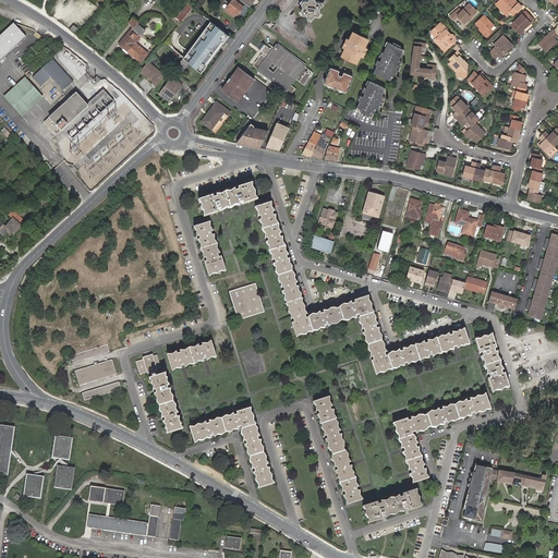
[(238,14),(243,7),(234,0),(232,0),(226,9),(231,13),(233,11),(238,14)]
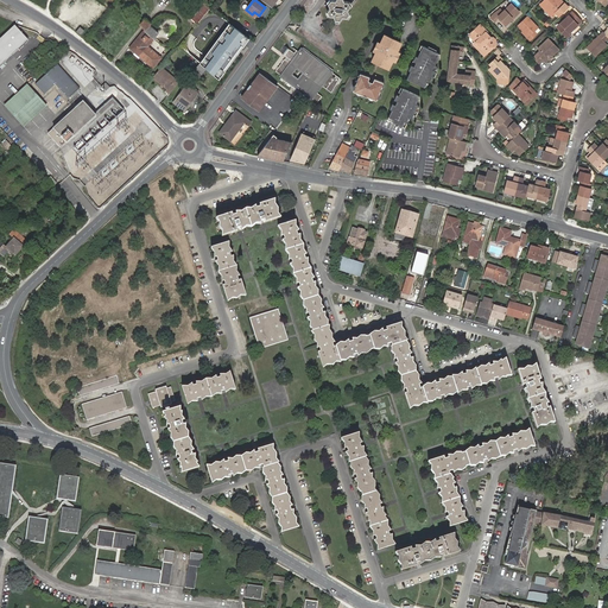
[(334,0),(330,7),(334,16),(334,17),(342,17),(347,10),(348,8),(343,0),(334,0)]
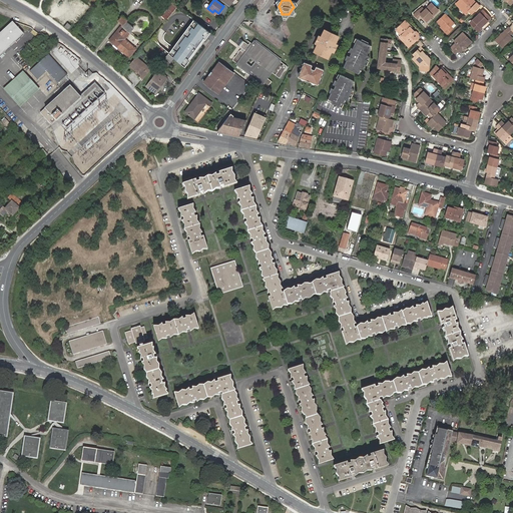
[(460,0),(456,4),(466,14),(469,10),(477,3),(474,0),(460,0)]
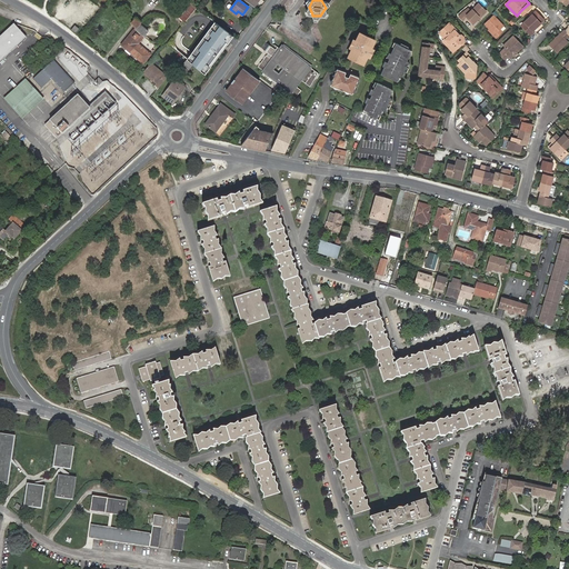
[(197,8),(192,3),(180,17),(186,21),(190,16),(197,8)]
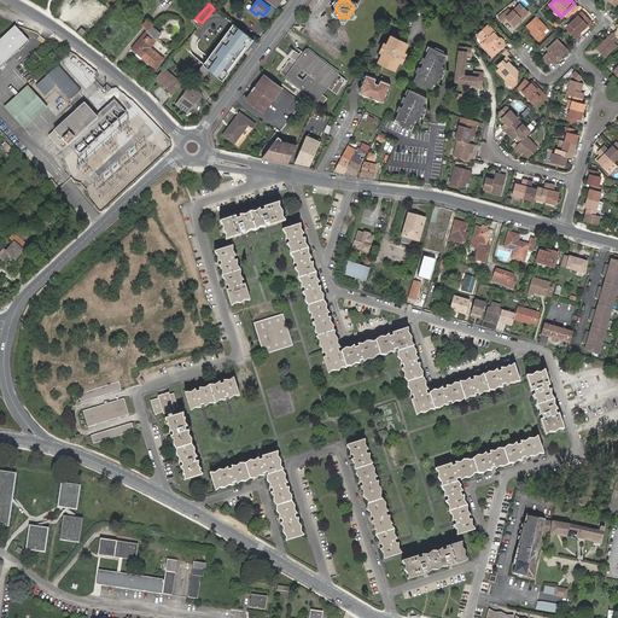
[(519,22),(522,19),(529,12),(520,4),(512,12),(509,9),(502,15),(514,27),(519,22)]
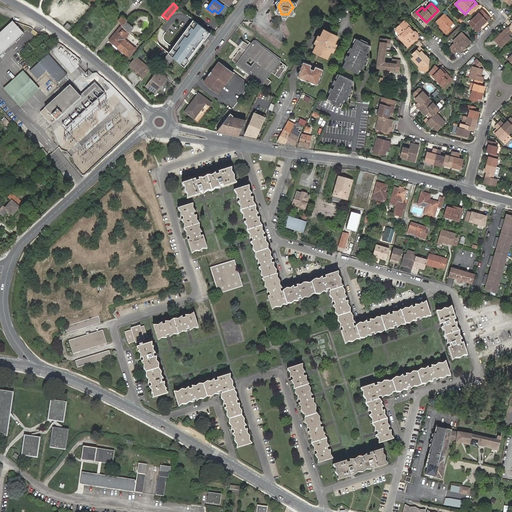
[(468,10),(471,14),(479,6),(476,3),(468,10)]
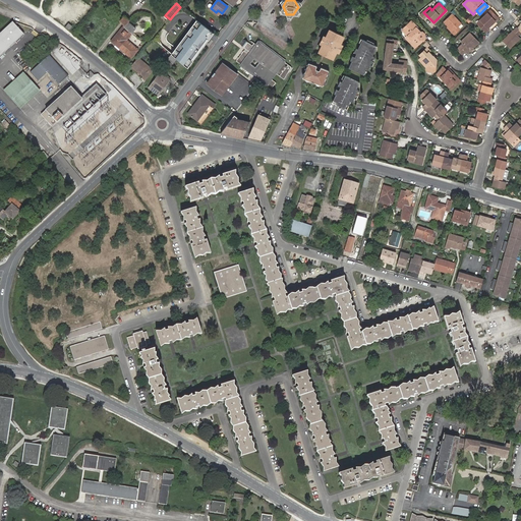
[(490,10),(479,20),(481,22),(478,25),(486,33),(489,30),(488,29),(499,18),(490,10)]
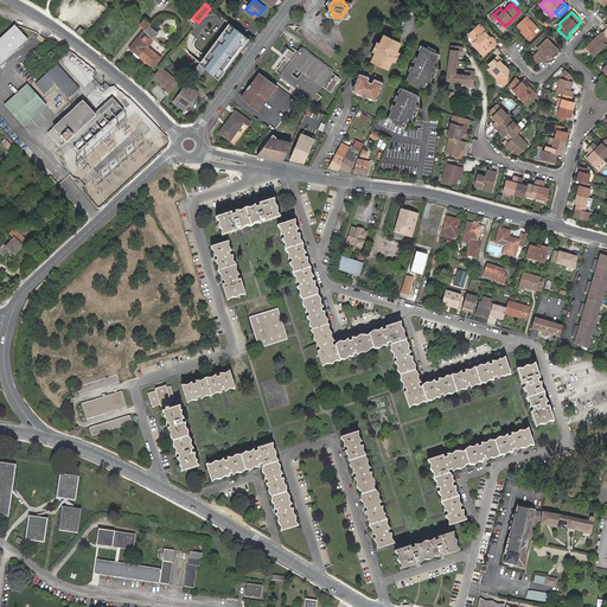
[(518,25),(523,30),(529,36),(528,37),(530,40),(537,33),(534,31),(537,27),(528,17),(518,25)]
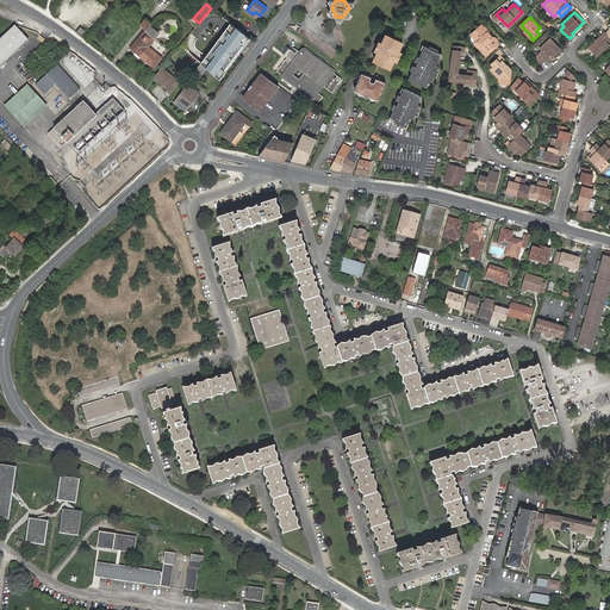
[(16,25),(0,39),(0,66),(29,39),(16,25)]
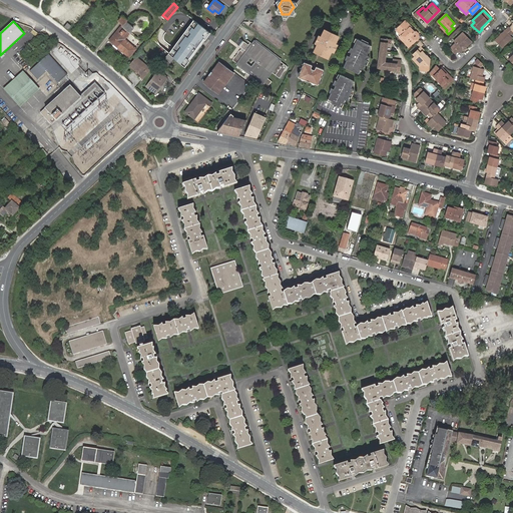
[(398,31),(402,35),(408,41),(408,42),(411,45),(417,40),(418,40),(419,34),(416,32),(414,31),(412,29),(412,30),(410,29),(411,28),(411,27),(405,21),(399,27),(400,28),(398,31)]
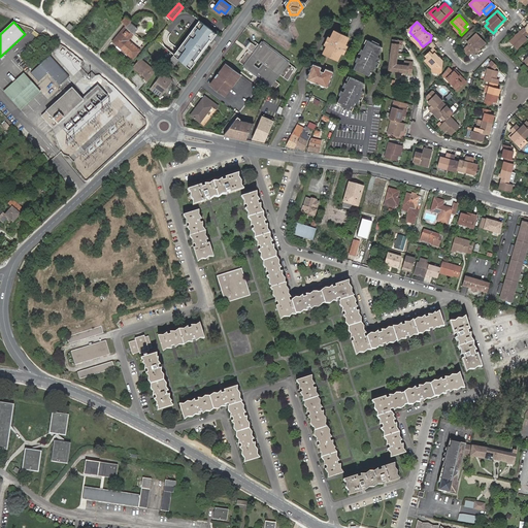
[(217,34),(201,23),(174,57),(190,68),(217,34)]
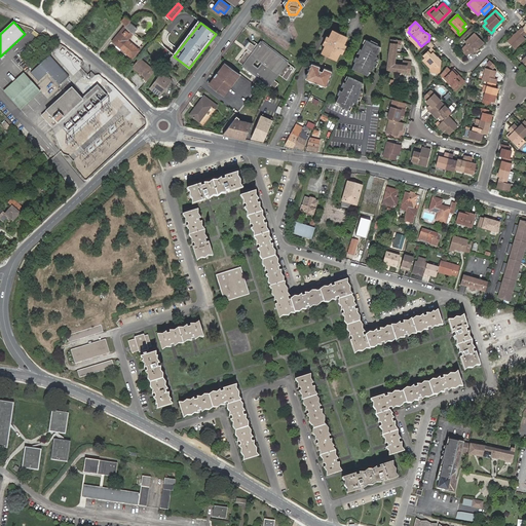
[(127,40),(134,32),(125,26),(113,40),(133,58),(139,49),(127,40)]
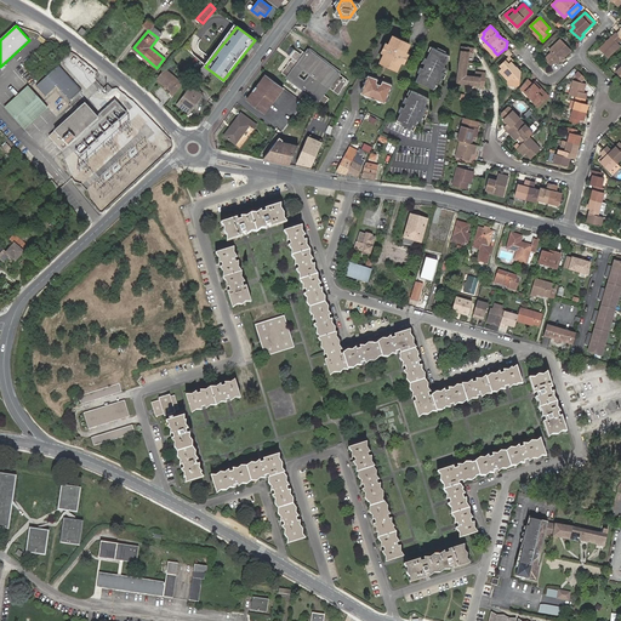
[(617,33),(600,49),(609,57),(620,45),(617,41),(620,38),(620,36),(617,33)]
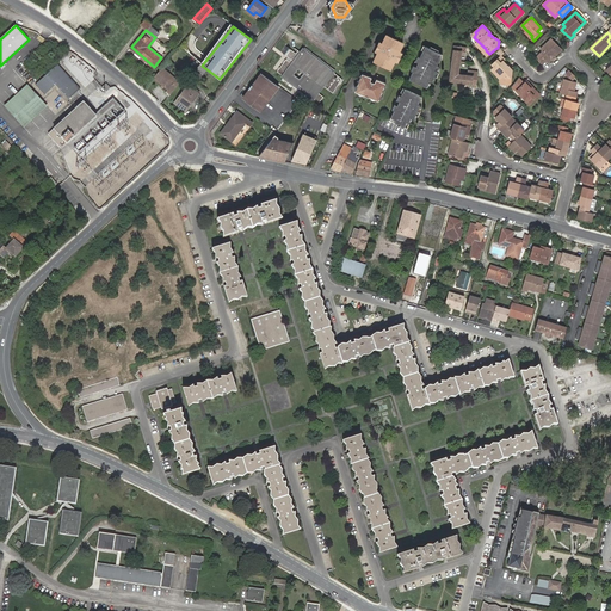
[(375,61),(377,62),(390,36),(388,35),(384,43),(380,53),(375,61)]
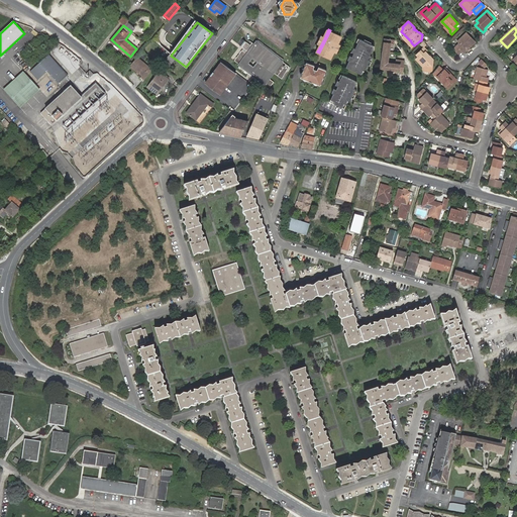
[(330,30),(319,53),(329,58),(332,54),(334,55),(335,52),(339,43),(341,39),(339,38),(340,35),(330,30)]
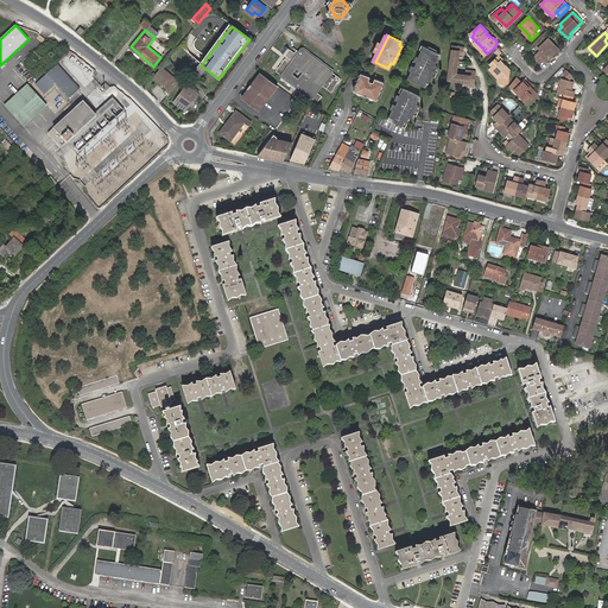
[(550,58),(553,55),(559,49),(549,38),(538,49),(540,51),(533,57),(540,64),(544,59),(546,62),(550,58)]
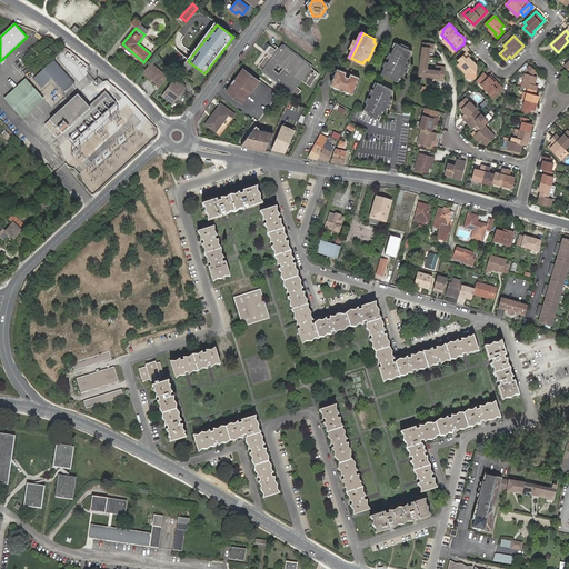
[(452,46),(446,39),(443,41),(455,51),(456,50),(452,47),(452,46)]
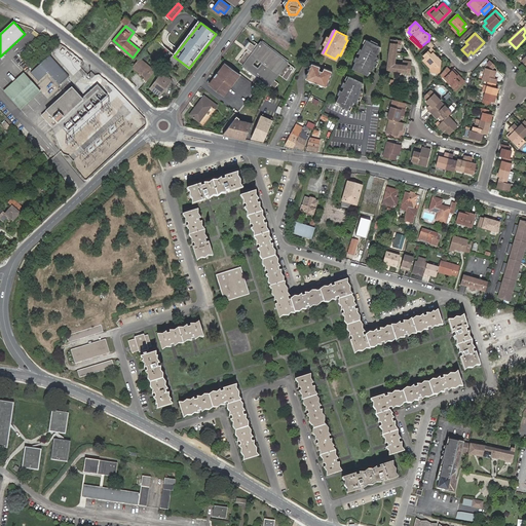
[(251,54),(249,53),(247,51),(247,52),(245,51),(242,54),(245,54),(241,59),(240,58),(238,60),(239,61),(239,62),(245,66),(247,63),(248,63),(242,69),(245,71),(246,69),(250,72),(249,74),(252,75),(253,74),(255,76),(254,77),(257,79),(258,78),(260,79),(259,81),(262,83),(263,81),(265,83),(264,85),(265,85),(269,80),(270,80),(268,83),(275,88),(278,82),(274,79),(278,73),(288,79),(292,72),(293,73),(296,68),(288,62),(289,61),(277,52),(279,51),(275,48),(273,49),(268,45),(269,43),(264,40),(264,42),(262,41),(259,45),(258,44),(256,46),(255,45),(247,39),(242,45),(251,51),(252,51),(251,54)]
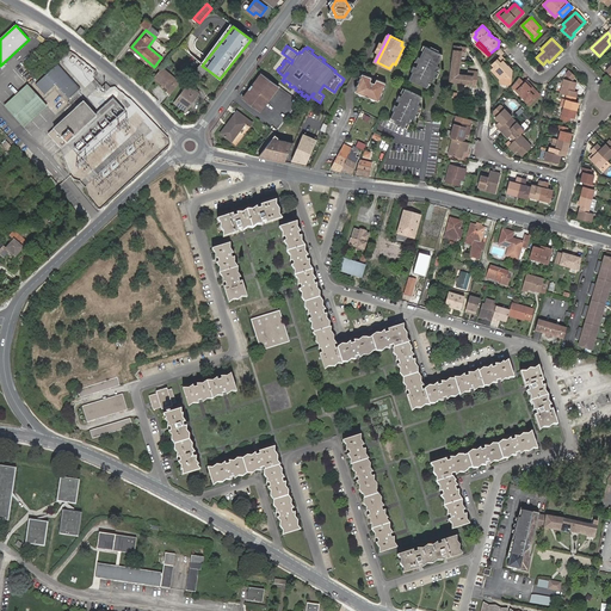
[(433,81),(433,80),(436,76),(430,74),(433,69),(438,72),(439,69),(440,67),(438,66),(444,54),(427,45),(421,57),(419,56),(412,71),(414,72),(411,79),(427,88),(431,80),(433,81)]
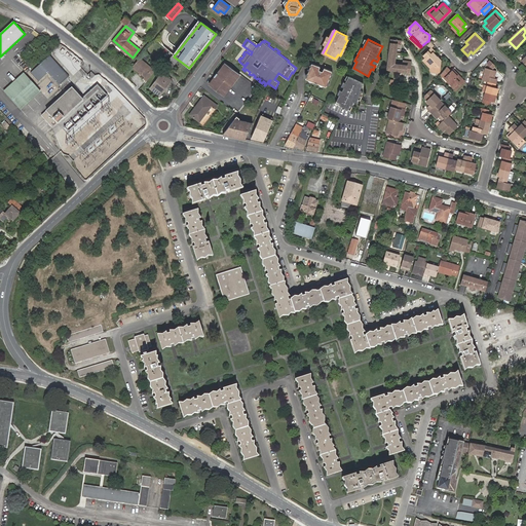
[(395,64),(397,45),(401,45),(402,40),(391,39),(387,70),(406,72),(406,74),(410,75),(412,62),(404,61),(403,65),(395,64)]
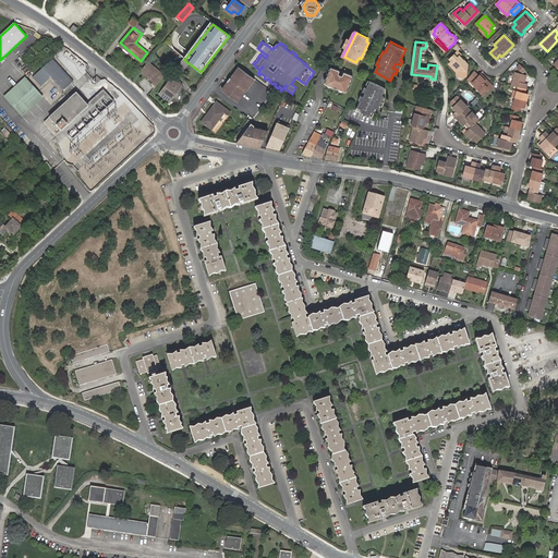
[(461,56),(458,51),(449,59),(452,62),(456,65),(458,68),(457,74),(462,75),(463,70),(466,71),(468,63),(462,63),(460,61),(463,59),(460,56),(461,56)]
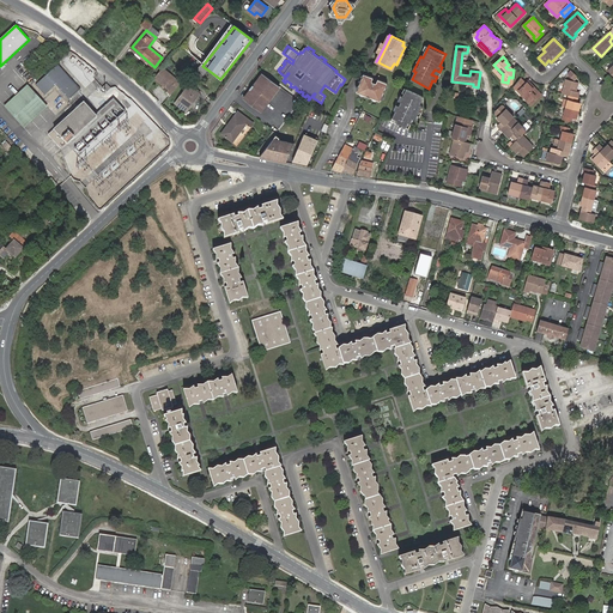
[(37,85),(47,95),(55,86),(68,101),(79,91),(58,66),(37,85)]
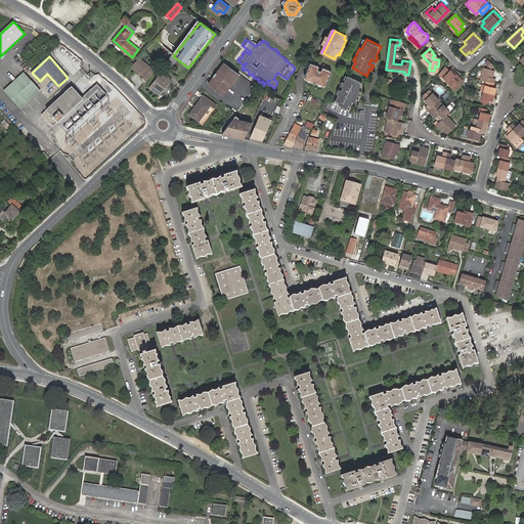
[(139,57),(132,66),(144,76),(142,78),(145,80),(155,70),(139,57)]
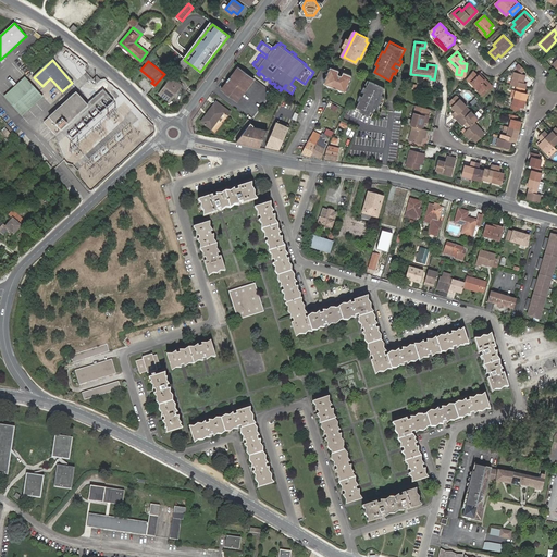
[(395,63),(392,67),(397,70),(395,73),(397,74),(399,71),(400,69),(401,66),(403,63),(400,63),(399,65),(395,63)]
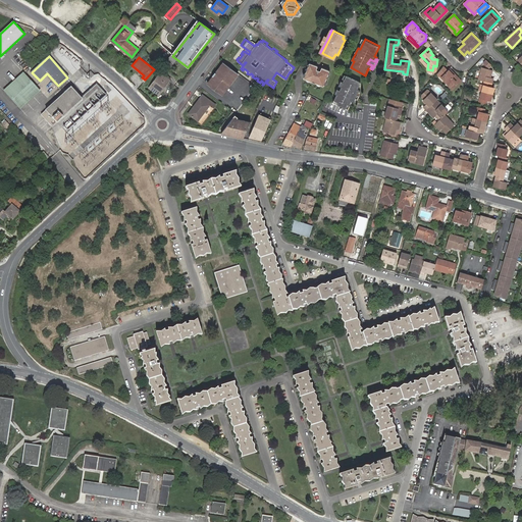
[(487,59),(484,62),(489,67),(492,64),(487,59)]
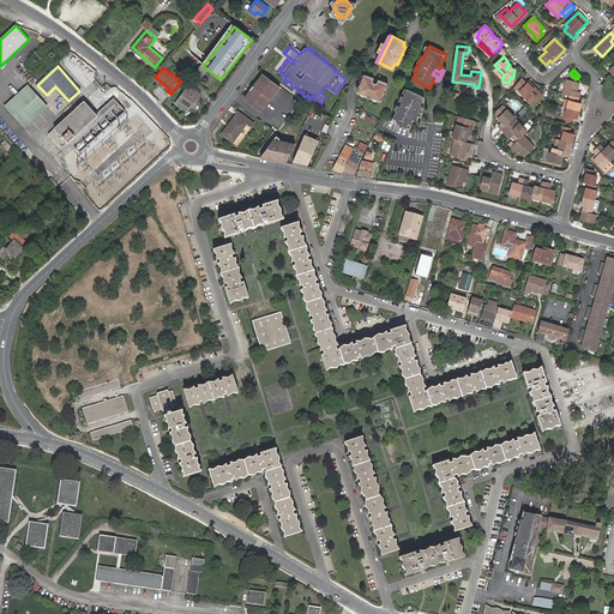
[(281,88),(264,73),(254,85),(272,98),(281,88)]
